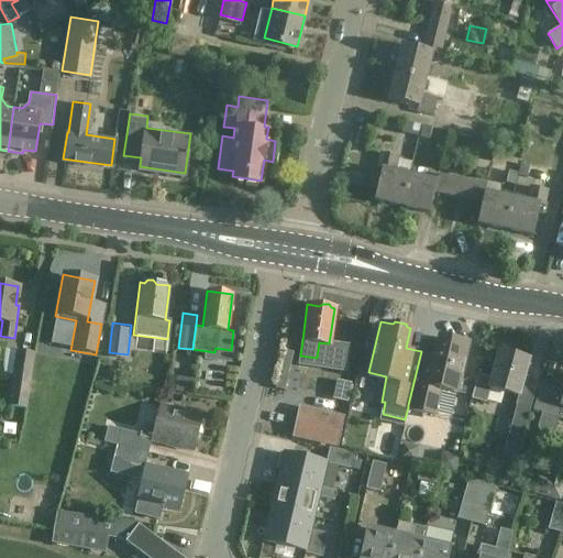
[(434,354),(421,351),(408,405),(408,407),(435,414),(441,389),(456,392),(468,340),(439,334),(434,354)]
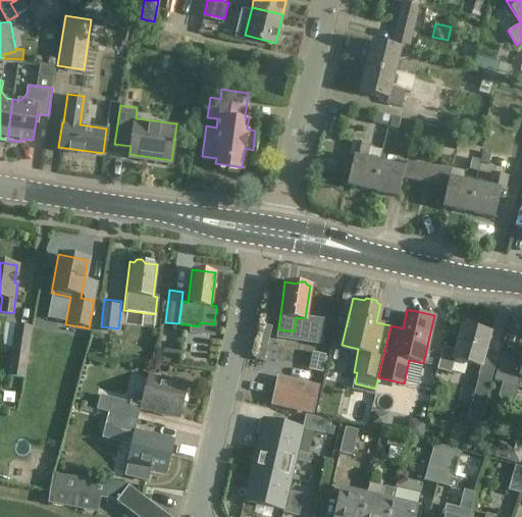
[(271,322),(263,320),(255,357),(264,358),(271,322)]
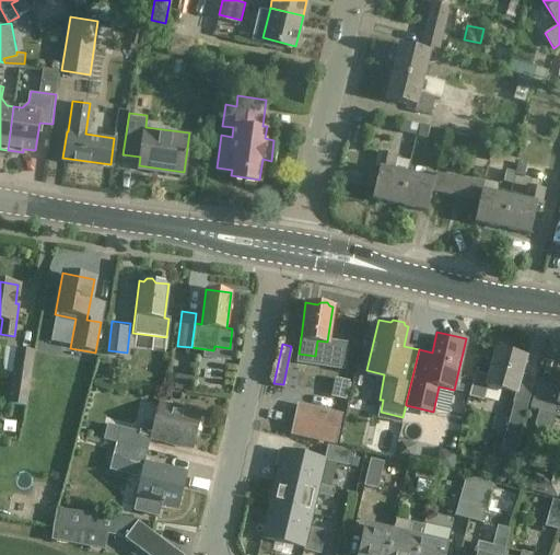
[(18,345),(9,404),(25,406),(26,400),(34,347),(18,345)]
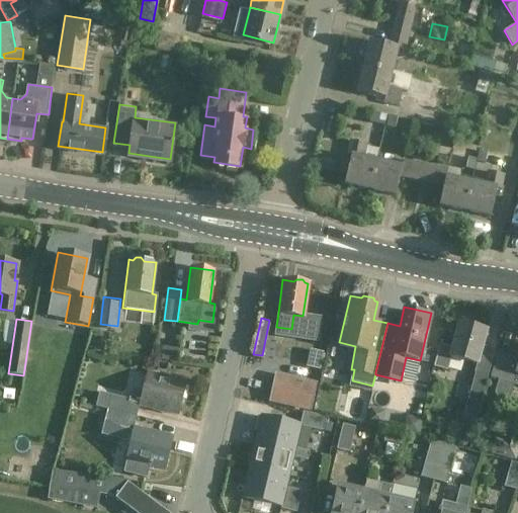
[(428,385),(440,389),(450,355),(477,362),(486,330),(458,322),(451,347),(438,343),(428,385)]
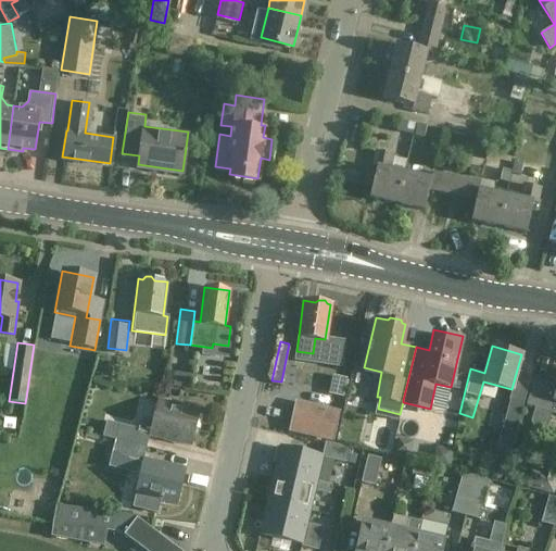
[(344,392),(349,374),(332,372),(329,389),(344,392)]
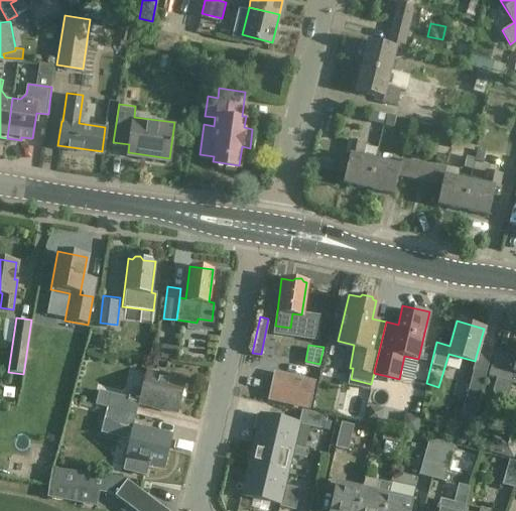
[(515,360),(506,358),(508,353),(496,350),(489,374),(496,376),(493,389),(496,394),(503,396),(508,393),(512,381),(515,381),(515,360)]
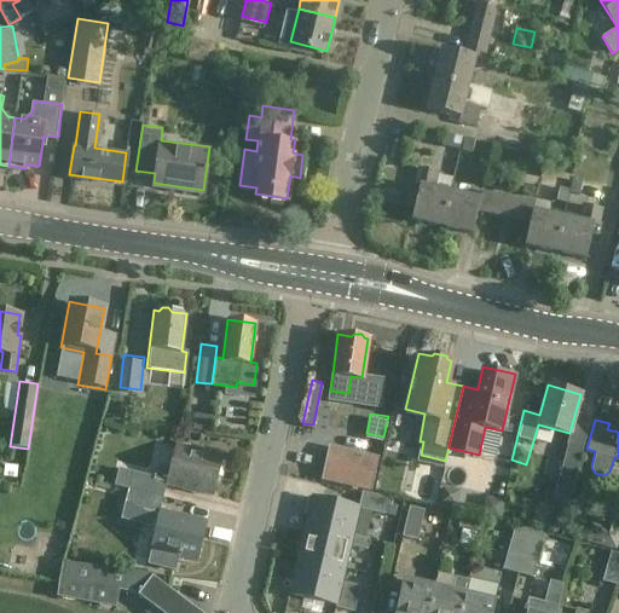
[(570,497),(583,445),(568,441),(554,492),(570,497)]
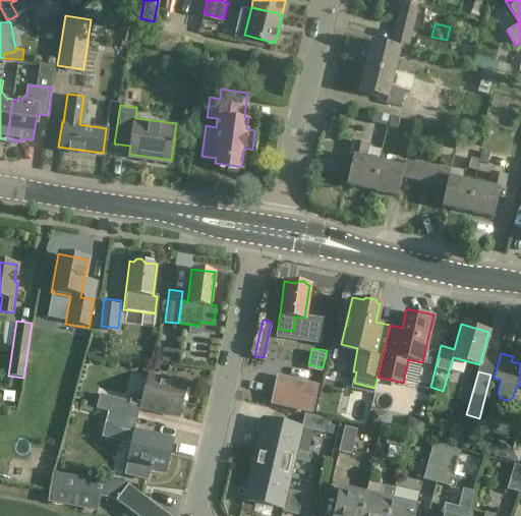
[(107,408),(138,416),(140,407),(178,416),(186,384),(149,375),(143,394),(131,391),(128,403),(110,399),(107,408)]
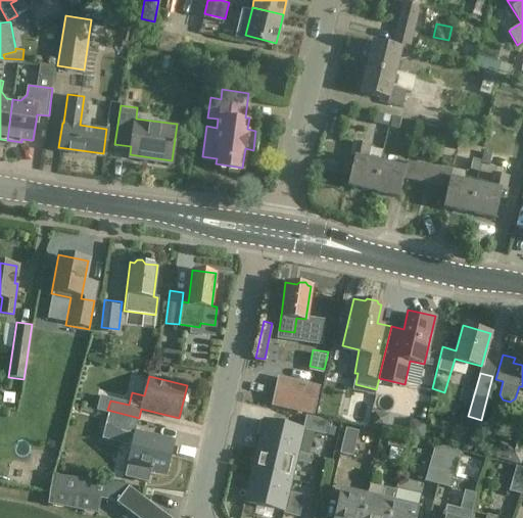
[(279,377),(274,402),(314,410),(319,386),(279,377)]
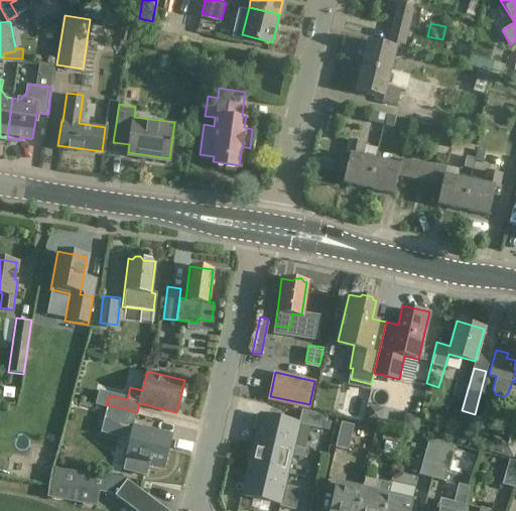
[(137,412),(106,404),(103,420),(120,424),(117,434),(130,437),(126,457),(124,469),(145,474),(148,463),(163,466),(171,434),(134,425),(137,412)]
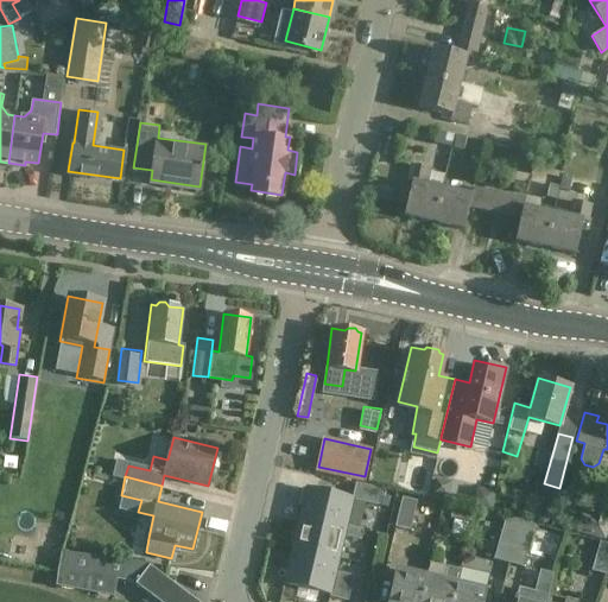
[(353,538),(354,528),(347,526),(353,500),(378,506),(381,489),(355,483),(350,499),(306,488),(306,489),(303,488),(298,506),(302,507),(284,583),(330,595),(329,597),(347,601),(353,576),(335,572),(344,536),(353,538)]
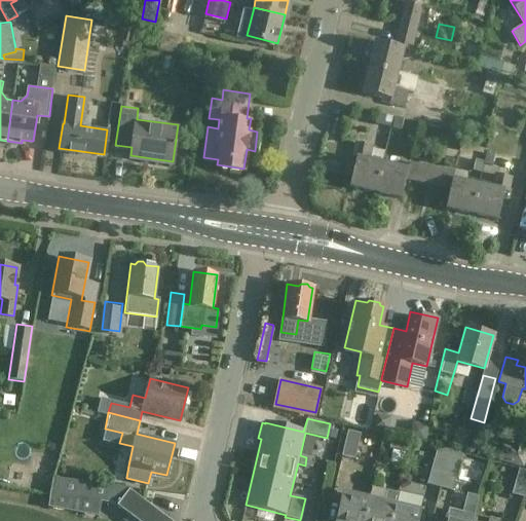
[(348,428),(342,453),(355,457),(362,431),(348,428)]
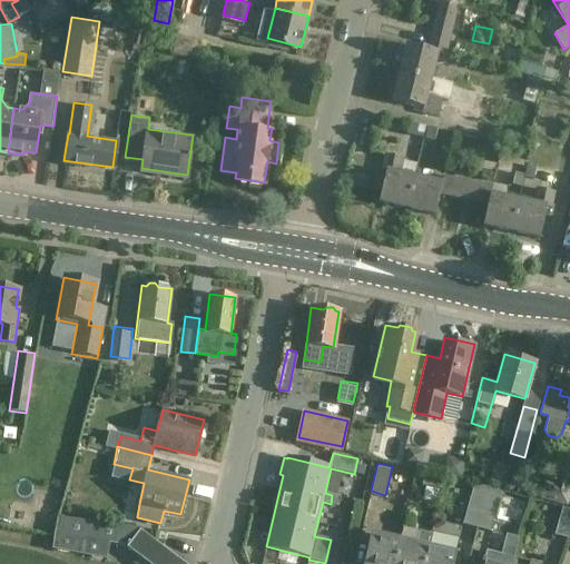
[(428,468),(424,482),(441,486),(443,473),(428,468)]
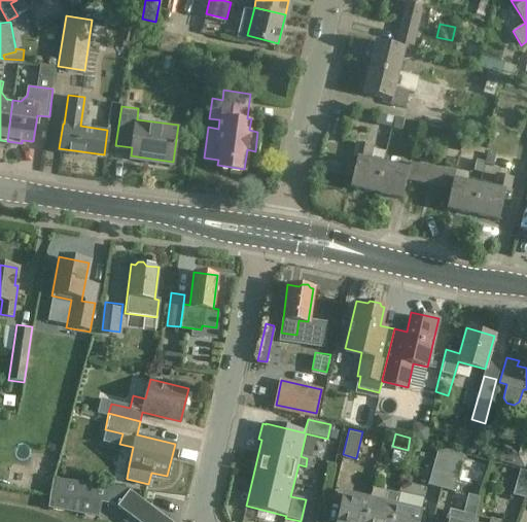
[(442,486),(451,447),(440,444),(429,483),(442,486)]
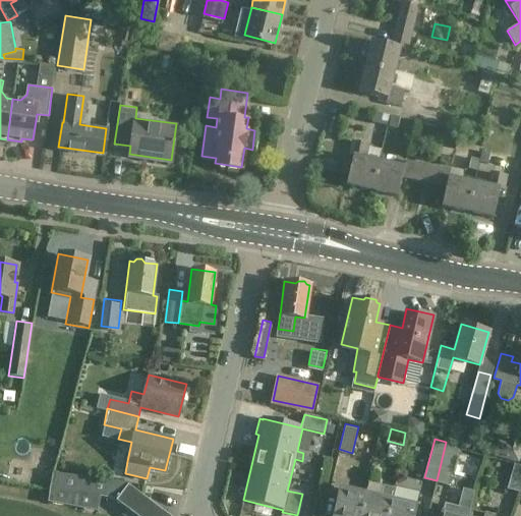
[(460,446),(446,442),(437,480),(449,484),(460,446)]
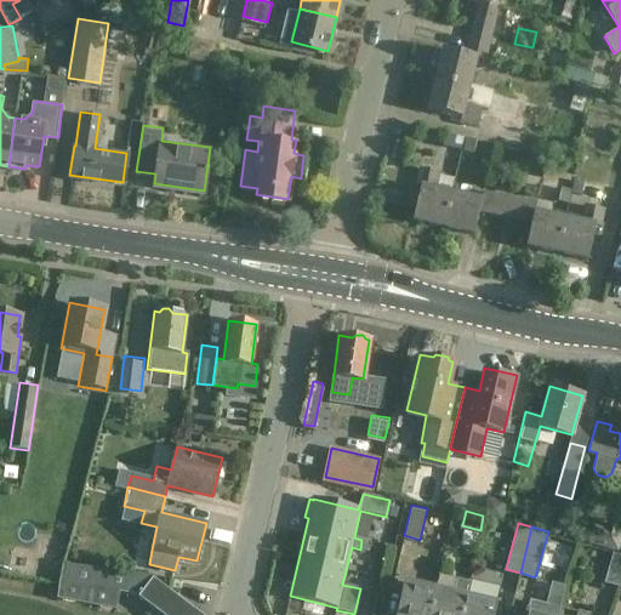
[(617,584),(620,571),(620,551),(613,550),(604,581),(617,584)]
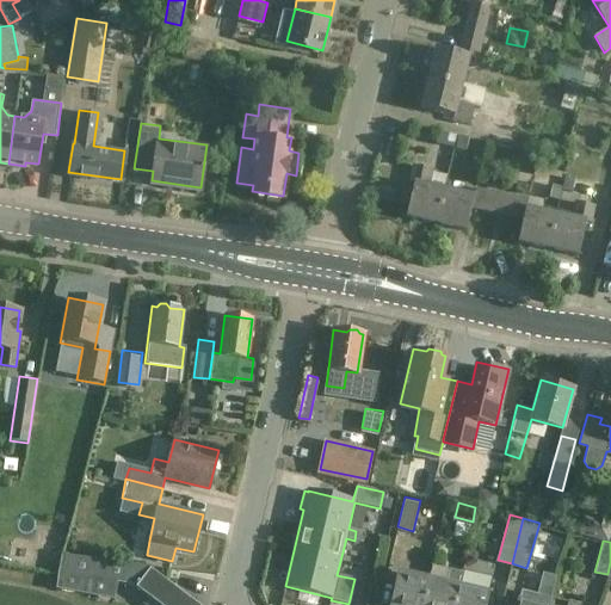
[(115,594),(117,578),(140,580),(150,565),(147,561),(66,551),(63,570),(63,573),(60,585),(115,594)]
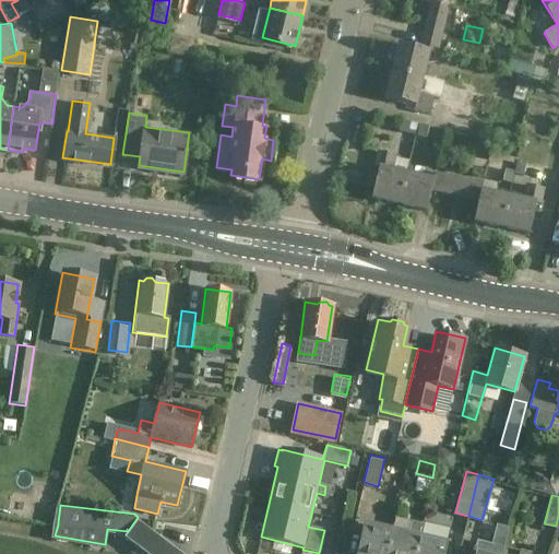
[(314,523),(331,528),(335,509),(319,506),(314,523)]
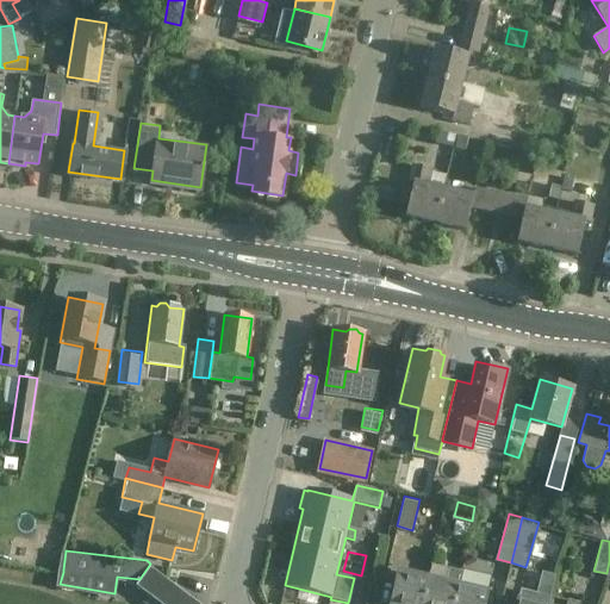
[(427,578),(421,603),(452,603),(456,585),(460,568),(433,561),(429,579),(427,578)]
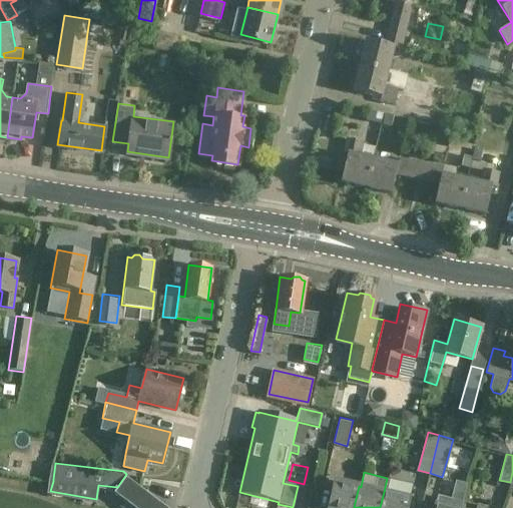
[(166,507),(168,505),(164,502),(126,474),(117,487),(115,490),(139,507),(166,507)]
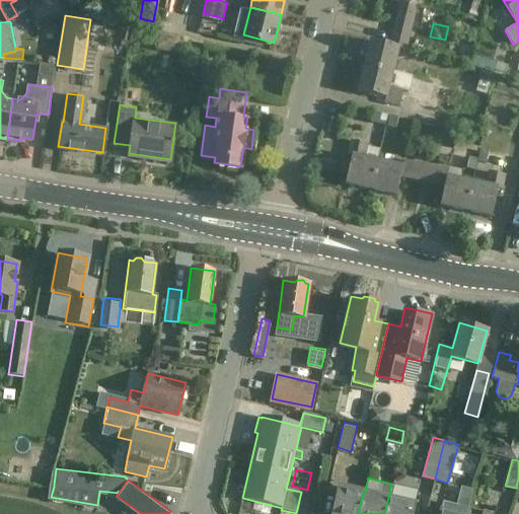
[(358,513),(363,492),(339,487),(331,513),(358,513)]
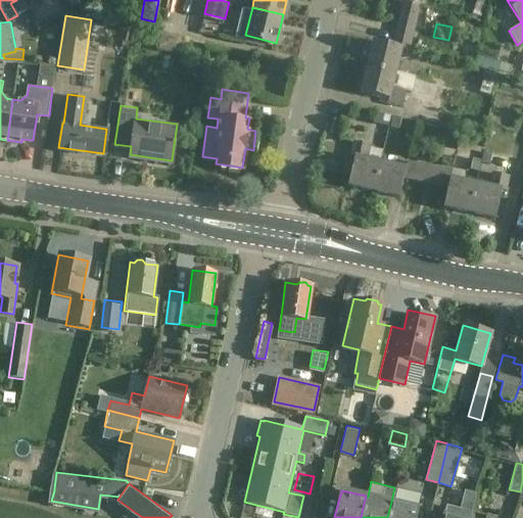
[(415,517),(418,508),(391,502),(387,517),(415,517)]
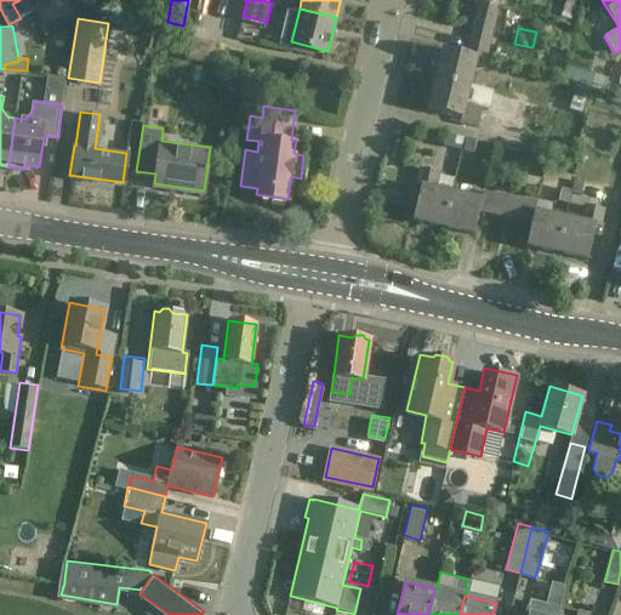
[(557,614),(559,605),(543,601),(540,614),(527,610),(524,614),(557,614)]
